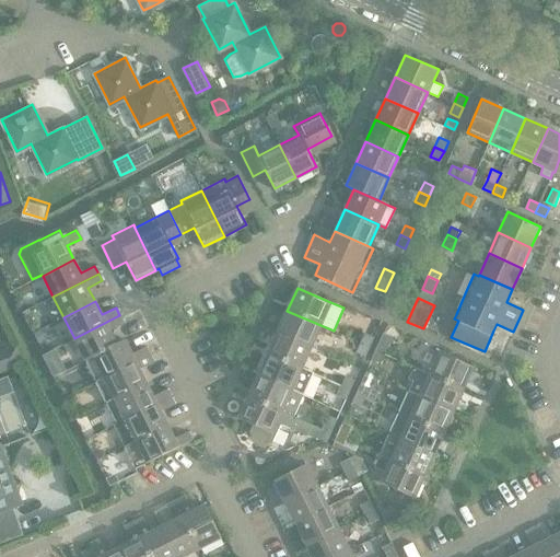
[(287,311),(278,332),(311,347),(321,325),(287,311)]
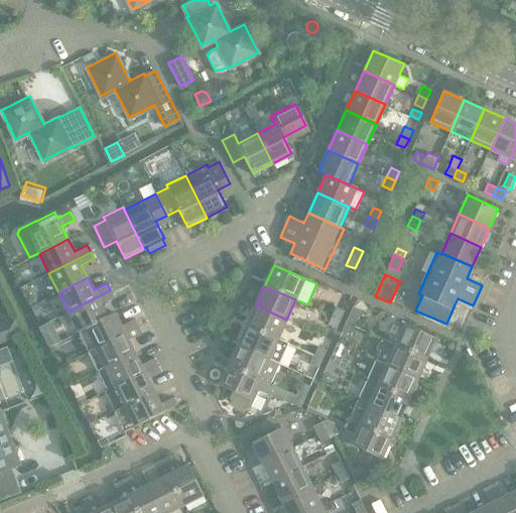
[(69,311),(79,332),(108,316),(102,304),(114,298),(110,290),(69,311)]
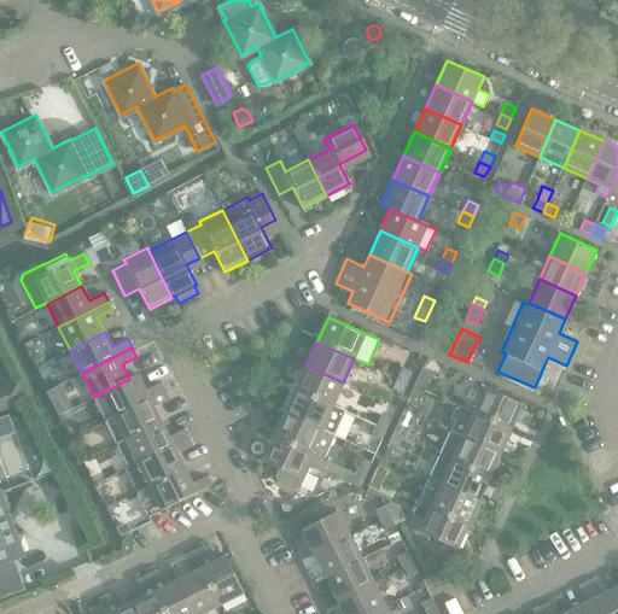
[(46,362),(38,366),(44,376),(51,373),(46,362)]
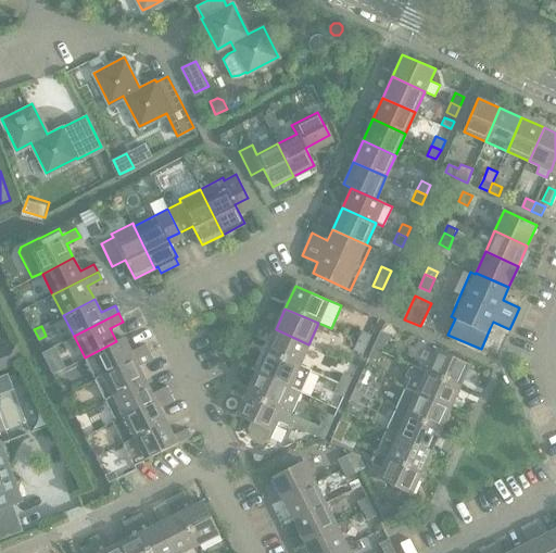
[(378,338),(373,348),(381,352),(390,331),(382,328),(378,338)]
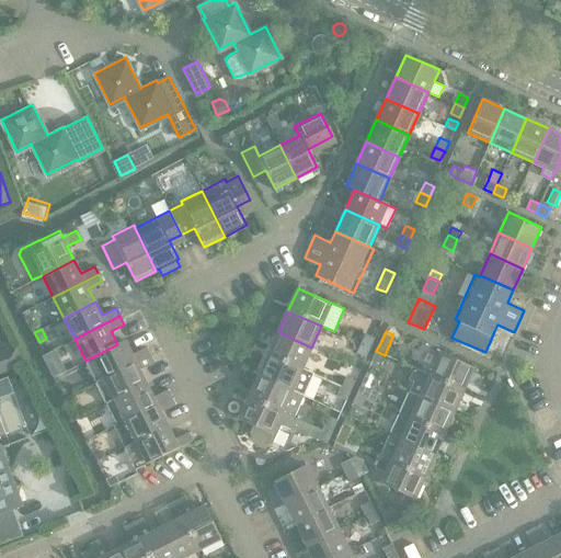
[(278,332),(267,354),(301,369),(311,348),(278,332)]
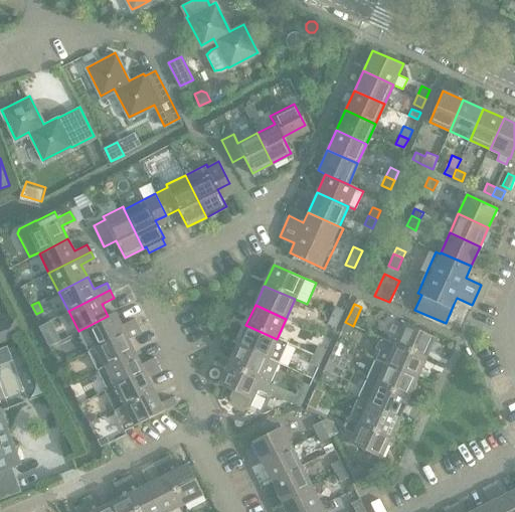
[(335,306),(331,316),(339,319),(343,310),(335,306)]
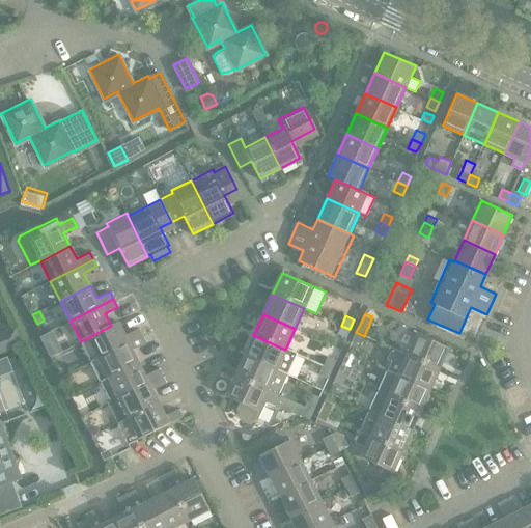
[(119,322),(111,326),(81,341),(91,361),(142,335),(138,329),(126,335),(119,322)]
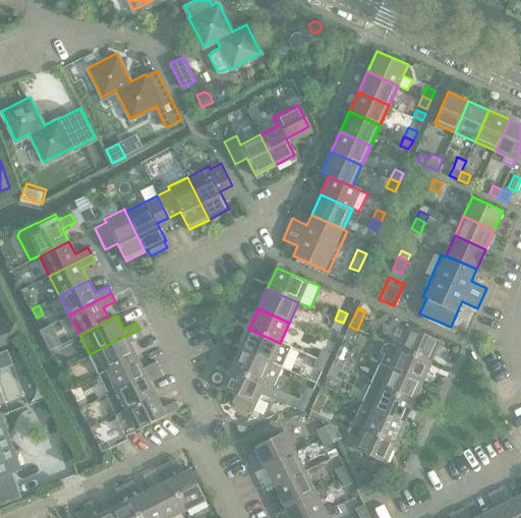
[(14,318),(0,323),(0,343),(21,336),(14,318)]
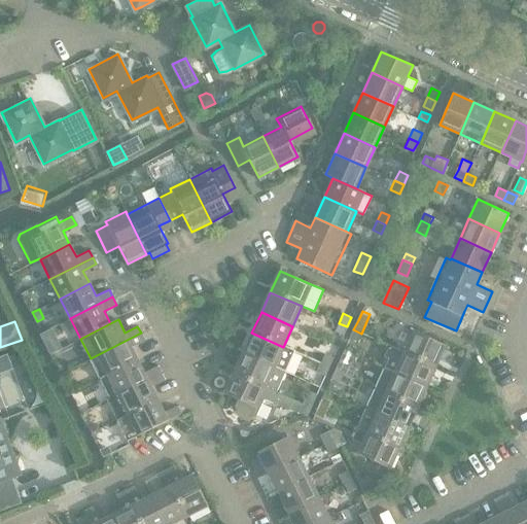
[(344,336),(347,326),(339,323),(336,332),(344,336)]
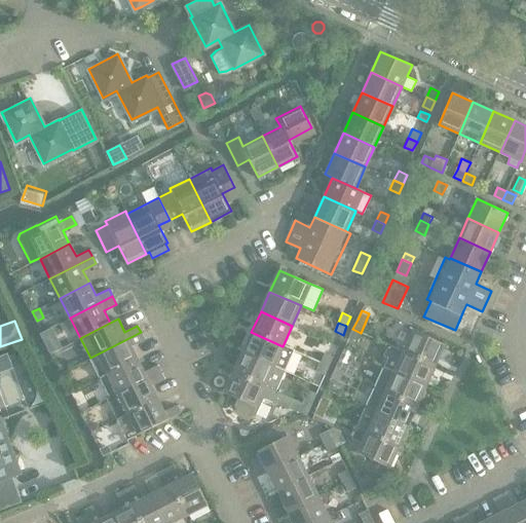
[(358,340),(361,333),(352,329),(349,337),(358,340)]
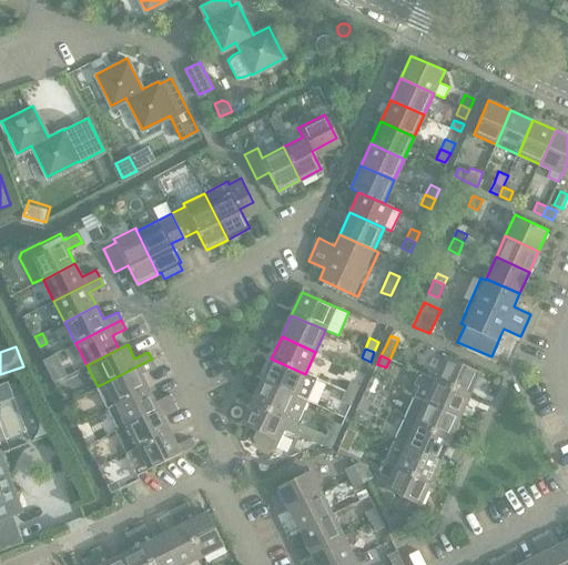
[(446,356),(435,380),(469,395),(480,372),(446,356)]
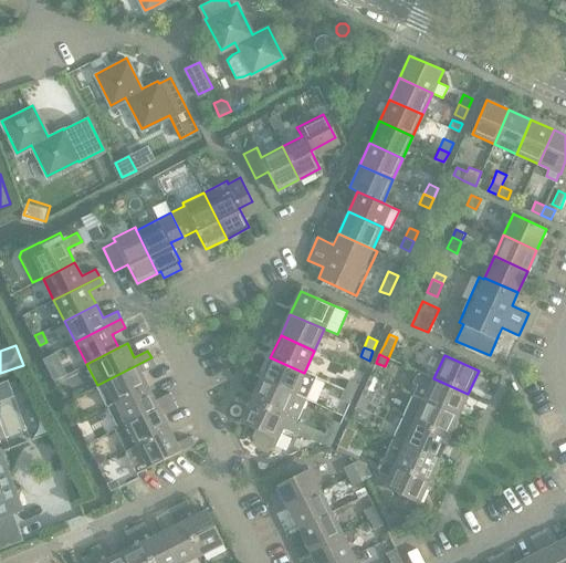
[(156,365),(152,357),(97,385),(108,406),(148,386),(142,373),(156,365)]
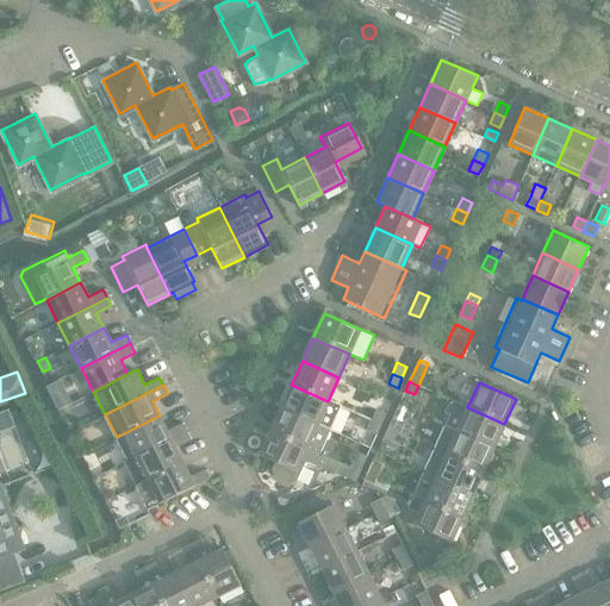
[(291,385),(281,408),(329,430),(340,406),(328,401),(291,385)]
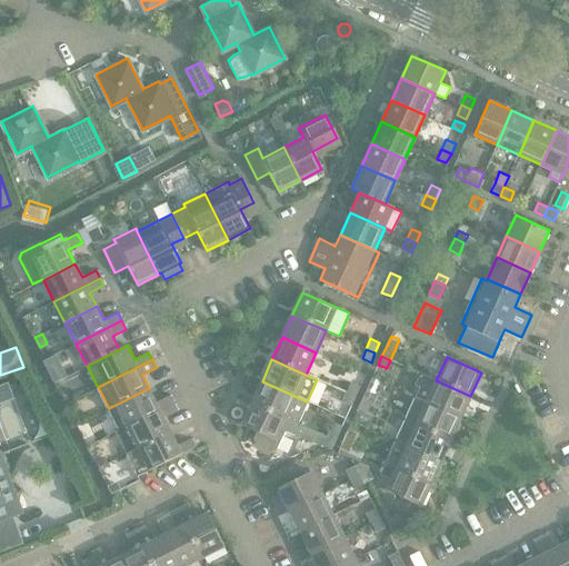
[(62,378),(58,369),(51,373),(56,381),(62,378)]
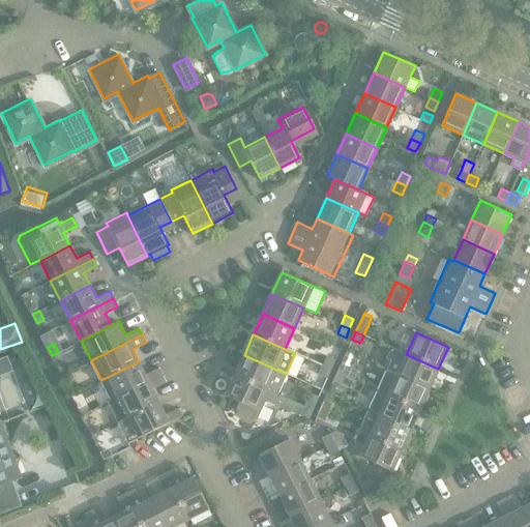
[(391,359),(387,370),(429,388),(438,369),(406,354),(395,349),(390,351),(387,357),(391,359)]
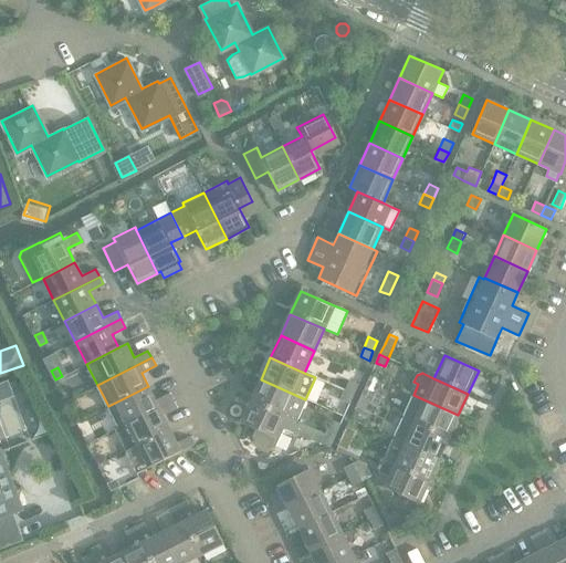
[(6,379),(13,399),(25,395),(18,375),(6,379)]
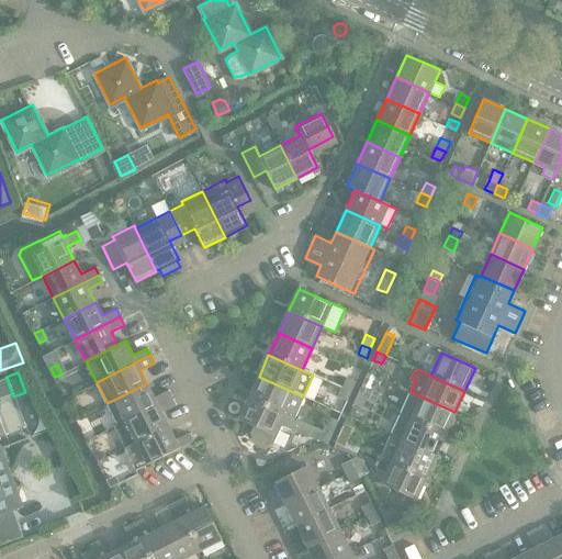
[(259,377),(249,399),(293,418),(293,417),(303,397),(259,377)]
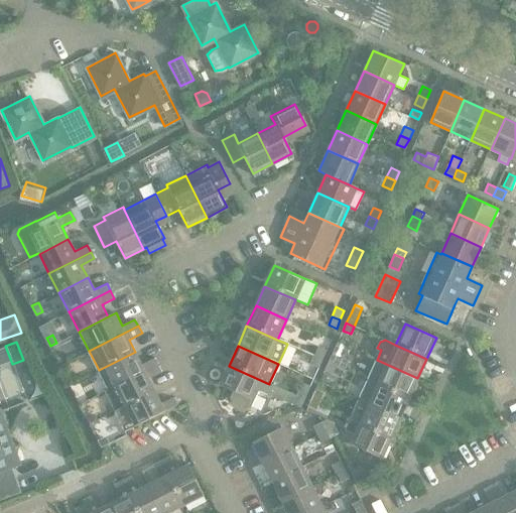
[(318,347),(314,357),(323,361),(327,351),(318,347)]
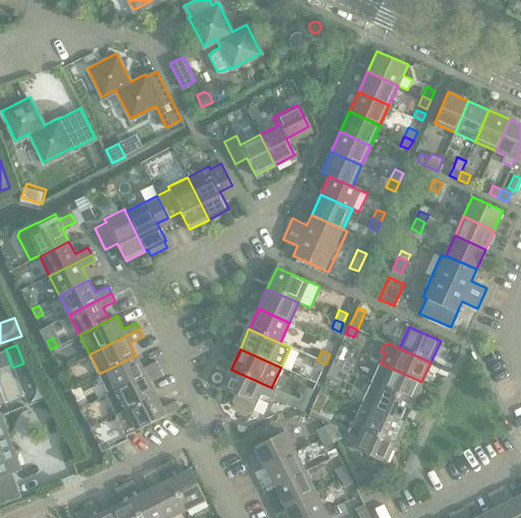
[(142,367),(136,355),(100,373),(110,393),(110,394),(160,368),(156,360),(142,367)]
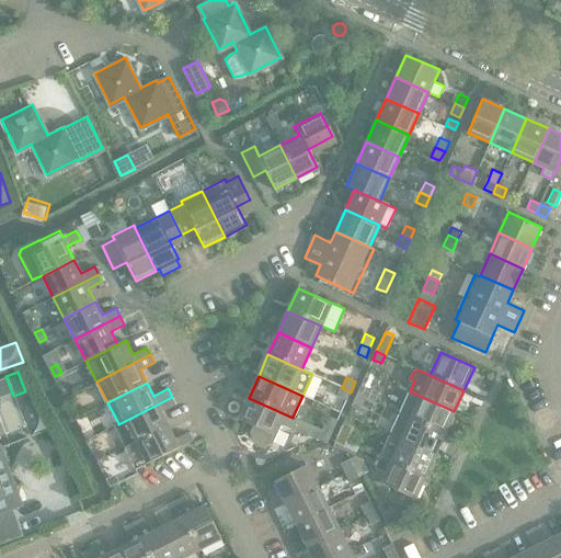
[(362,384),(357,395),(365,399),(366,397),(375,401),(379,391),(362,384)]
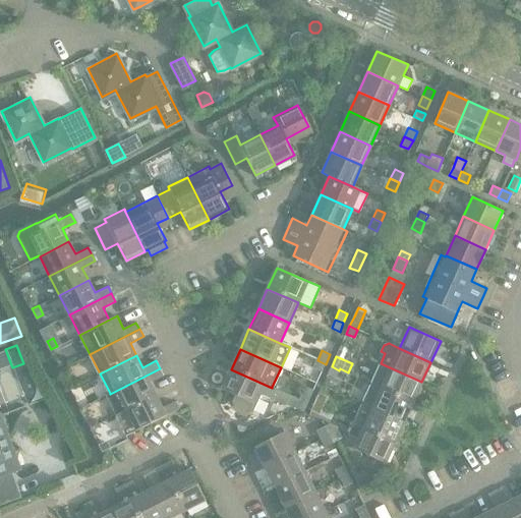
[(323,371),(326,364),(317,360),(313,367),(323,371)]
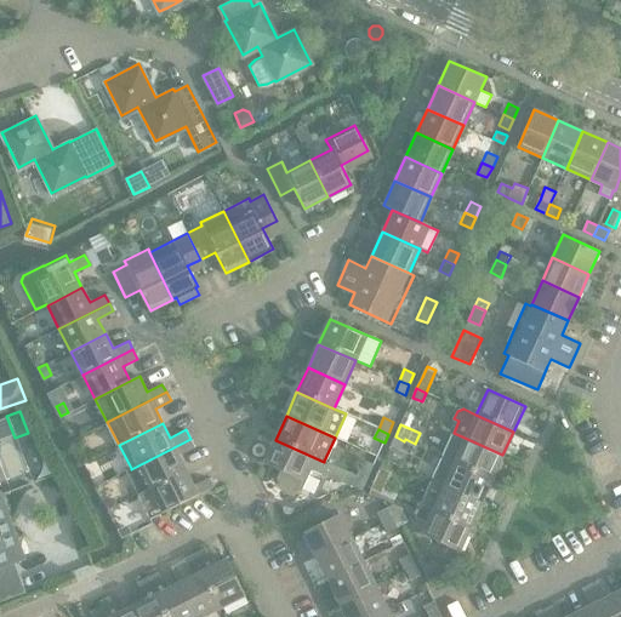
[(454,433),(442,457),(491,479),(502,455),(454,433)]
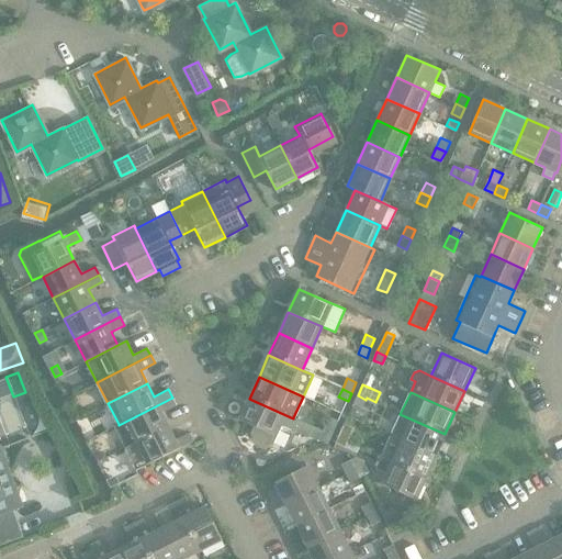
[(362,407),(366,400),(358,395),(355,403),(362,407)]
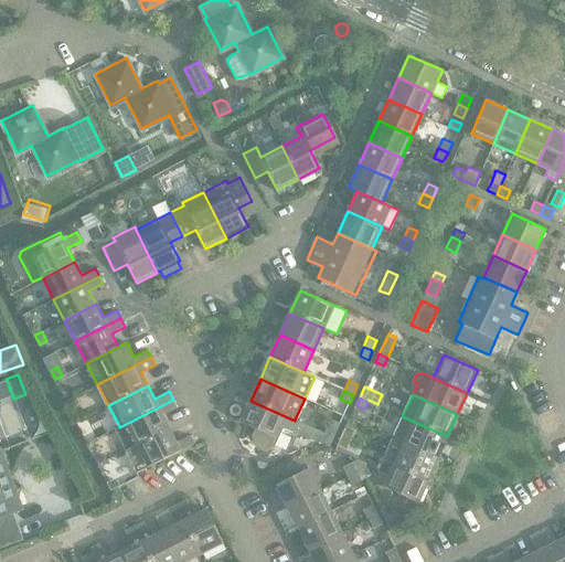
[(177,406),(173,400),(119,427),(119,426),(116,428),(127,451),(170,428),(162,414),(177,406)]
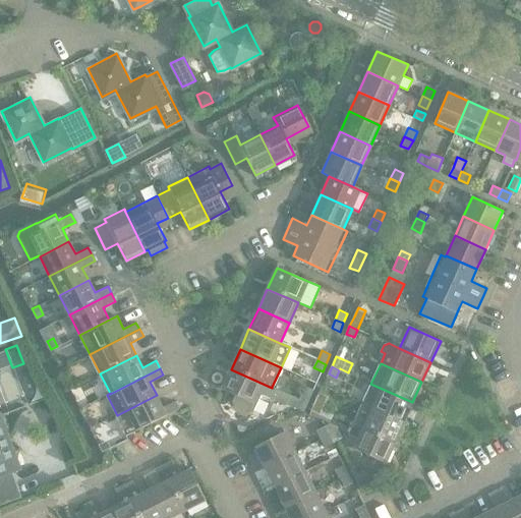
[(285,405),(286,403),(304,411),(309,400),(301,396),(299,399),(272,387),(272,388),(231,369),(222,389),(235,395),(233,401),(234,406),(248,412),(252,410),(261,394),(285,405)]
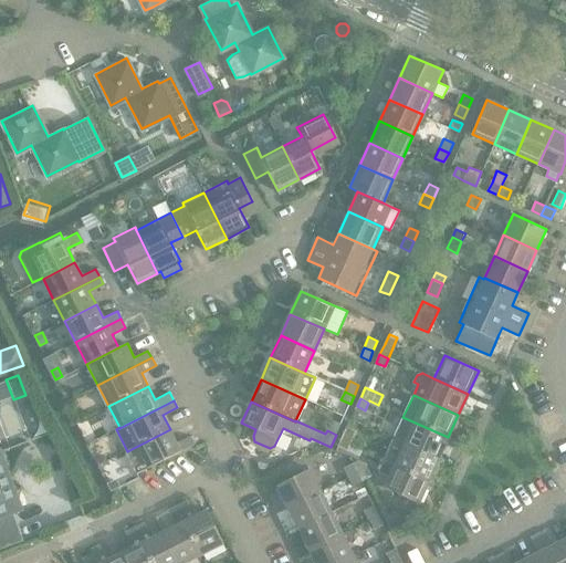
[(402,417),(394,439),(438,459),(448,437),(402,417)]
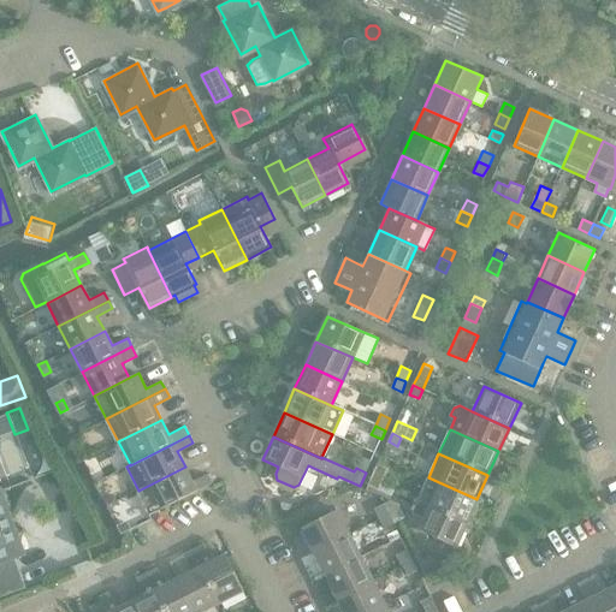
[(361,456),(356,468),(366,473),(371,461),(361,456)]
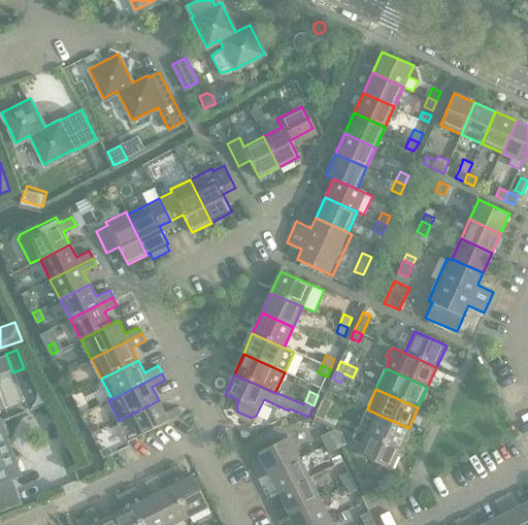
[(324,398),(320,408),(328,412),(332,401),(324,398)]
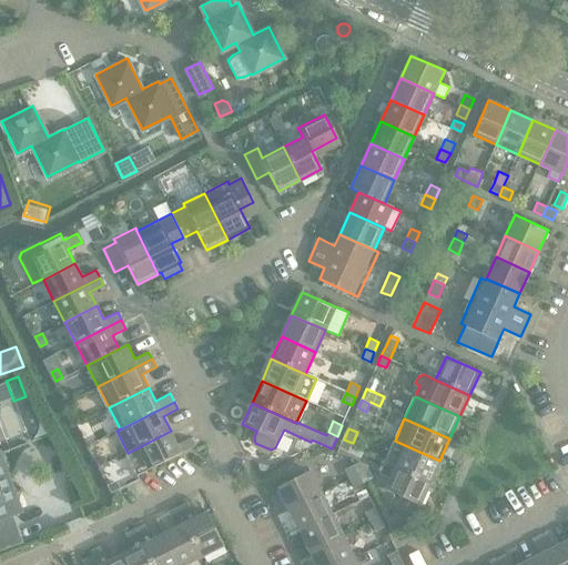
[(178,443),(171,431),(128,453),(139,474),(195,445),(191,436),(178,443)]
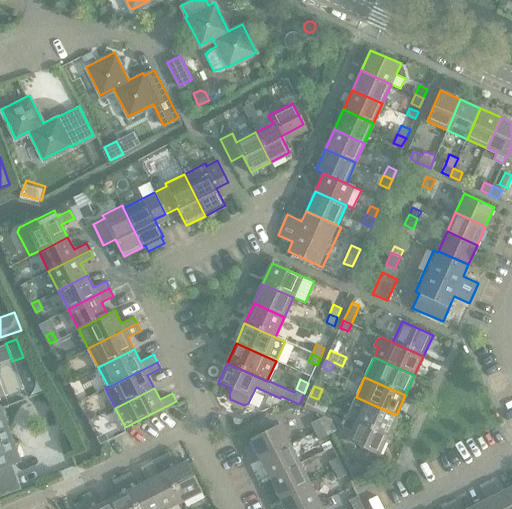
[(314,407),(318,399),(310,396),(306,403),(314,407)]
